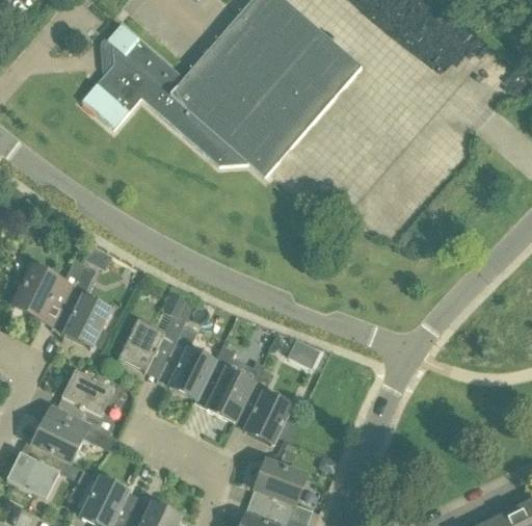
[(264,177),(361,66),(285,0),(249,0),(184,76),(121,22),(106,38),(111,44),(112,62),(102,75),(81,99),(113,128),(140,96),(219,164),(247,162),(264,177)]
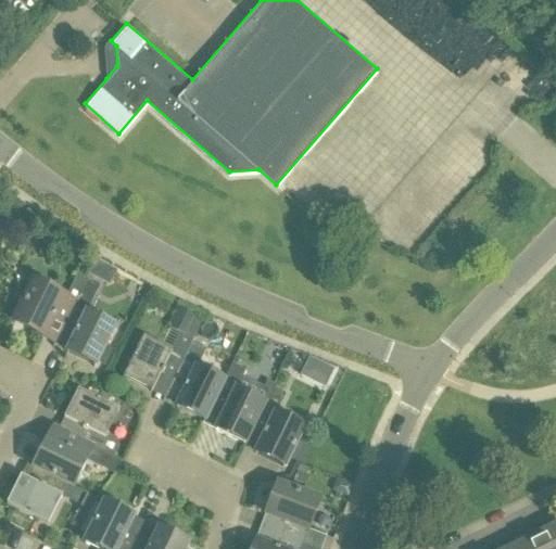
[(437,0),(453,16),(463,7),(456,0),(437,0)]
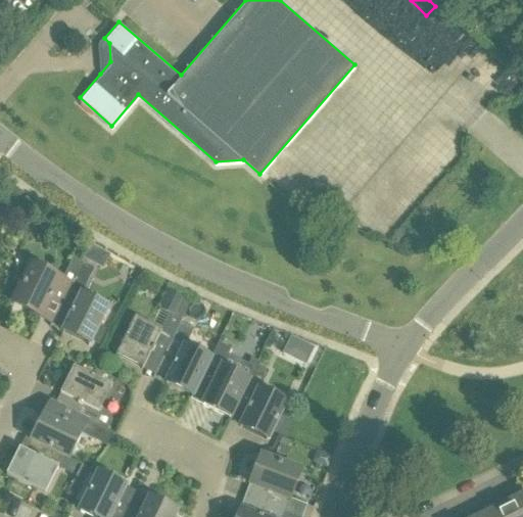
[(69,284),(83,259),(73,253),(62,276),(32,261),(24,256),(15,260),(17,267),(13,274),(24,279),(13,299),(53,319),(69,284)]
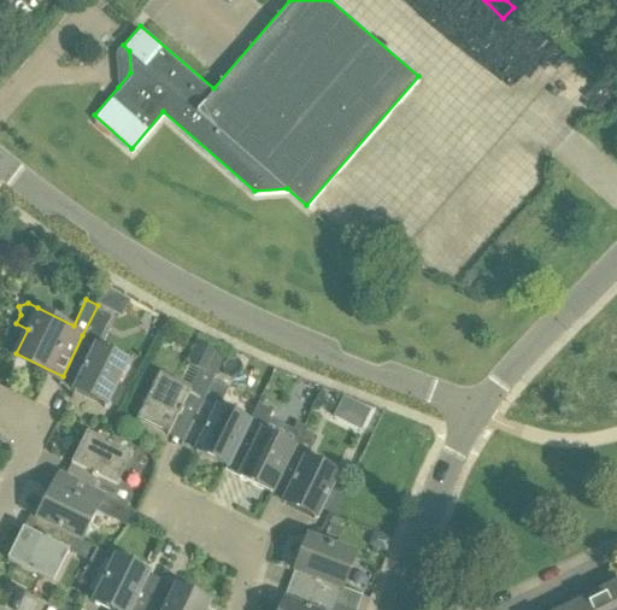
[(97,342),(111,311),(98,305),(82,335),(63,376),(60,380),(105,403),(107,398),(117,402),(125,383),(117,379),(128,357),(97,342)]
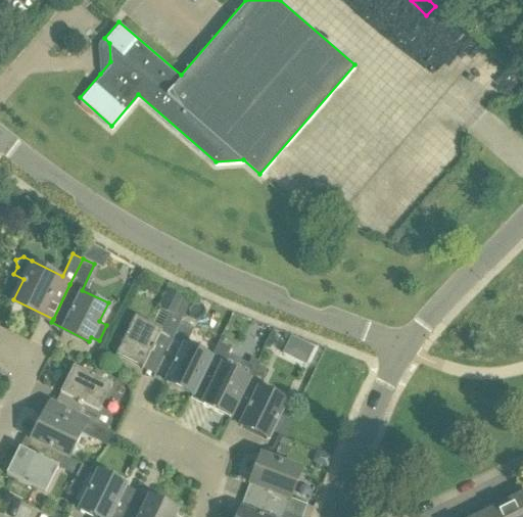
[(135,314),(116,353),(144,366),(153,347),(164,354),(182,319),(180,318),(182,316),(183,317),(190,302),(189,301),(192,294),(182,289),(182,291),(167,283),(157,303),(169,310),(160,326),(135,314)]
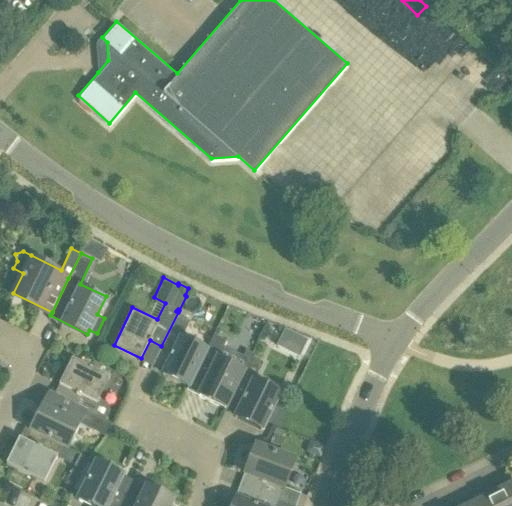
[(161,346),(160,347),(171,353),(162,371),(189,384),(206,350),(207,347),(181,334),(189,318),(178,312),(161,346)]
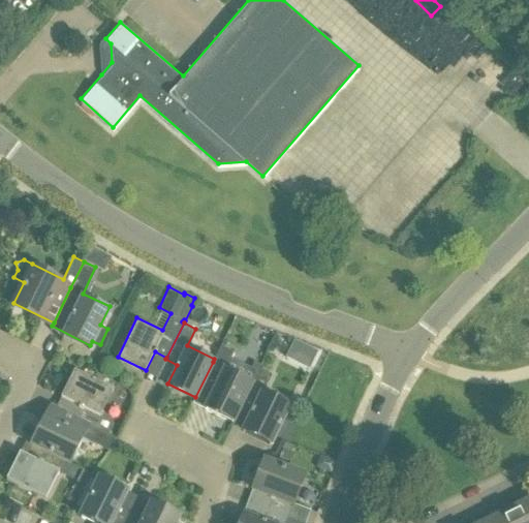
[(316,347),(294,336),(285,354),(308,365),(316,347)]
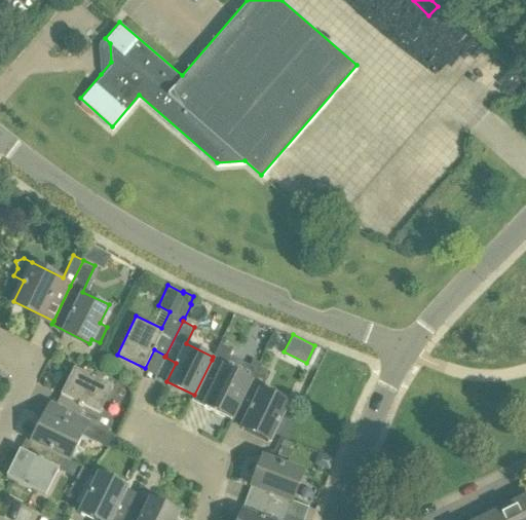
[(232,416),(251,378),(249,377),(226,366),(234,348),(220,341),(213,357),(194,395),(193,397),(232,416)]
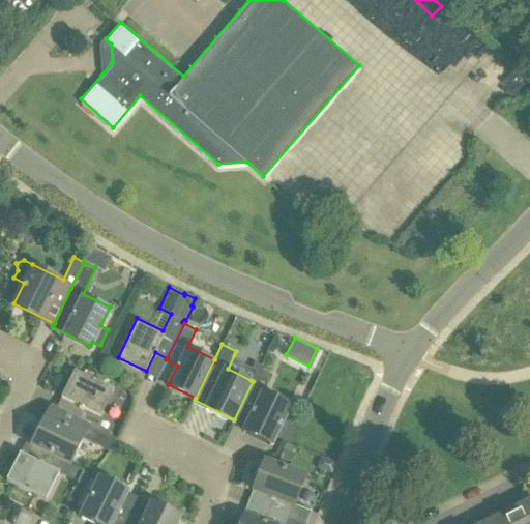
[(253,381),(234,419),(232,423),(269,442),(274,433),(287,439),(299,413),(287,407),(289,403),(263,390),(272,371),(258,365),(251,380),(253,381)]
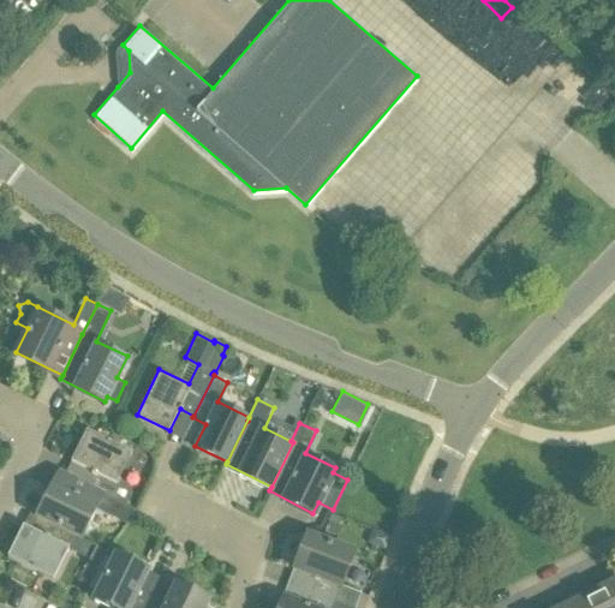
[(119,476),(132,449),(87,428),(65,472),(119,499),(126,483),(121,477),(119,476)]
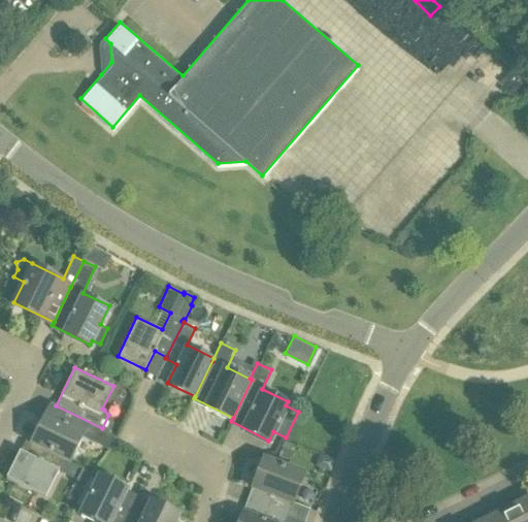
[(102,428),(56,405),(51,402),(32,441),(64,456),(70,459),(83,433),(105,445),(111,432),(102,428)]
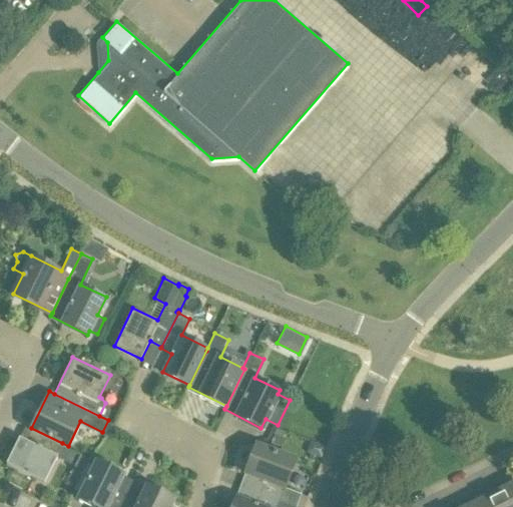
[(281,444),(285,435),(282,434),(284,429),(277,426),(272,423),(266,436),(281,444)]
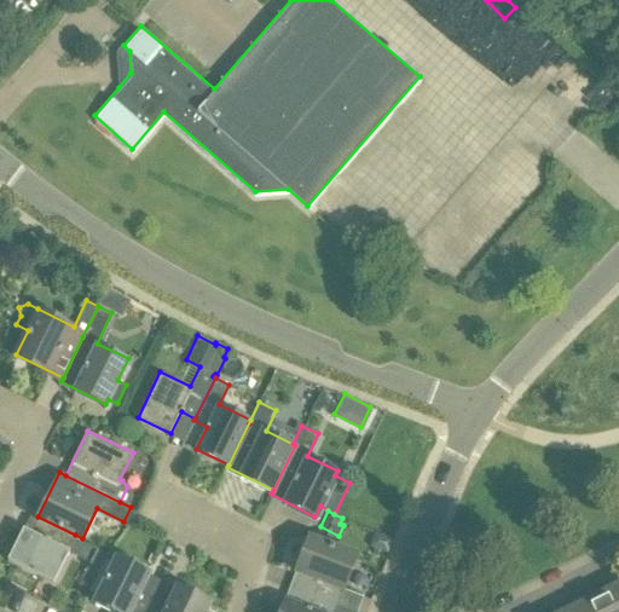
[(75,535),(38,517),(29,513),(7,558),(53,581),(69,548),(85,556),(91,543),(82,538),(75,535)]
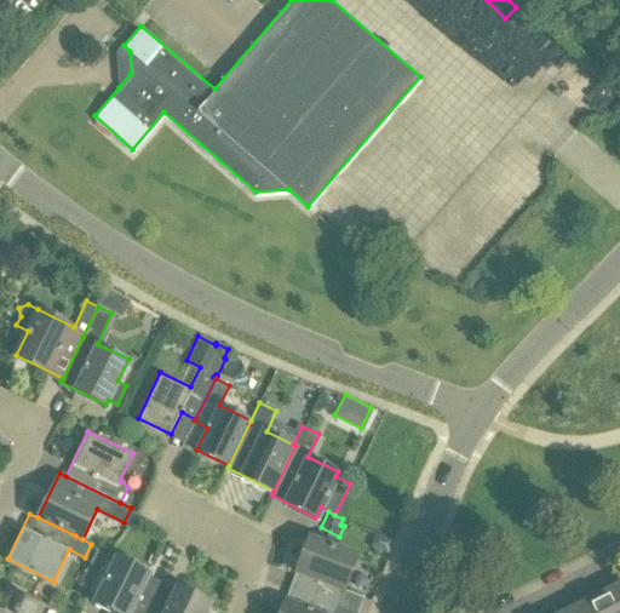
[(366,612),(371,596),(344,586),(356,555),(309,537),(291,585),(357,611),(366,612)]
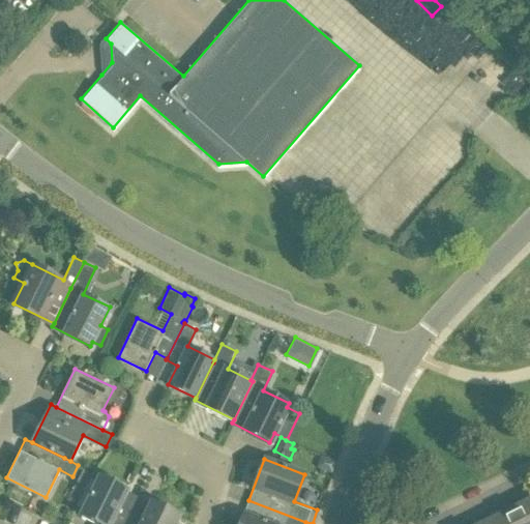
[(83,488),(91,472),(82,467),(74,483),(83,488)]
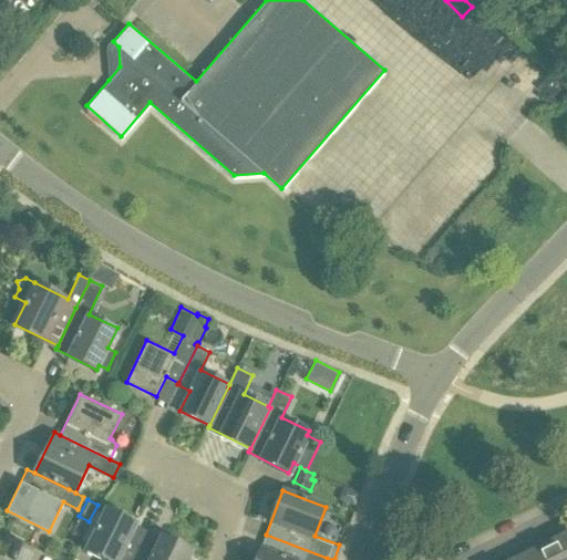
[(133,559),(150,528),(106,507),(86,549),(109,559),(133,559)]
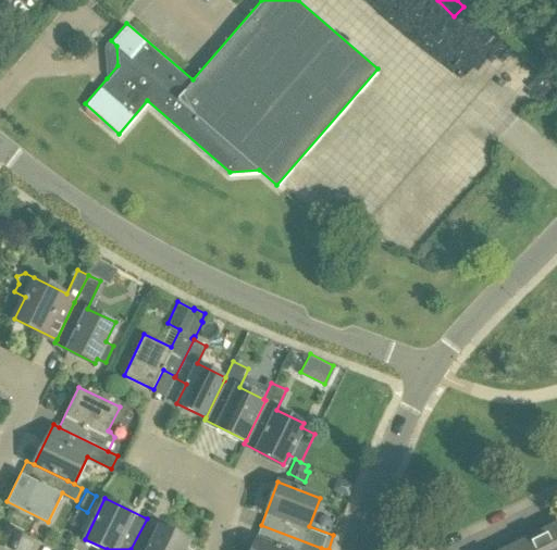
[(182,549),(188,538),(147,519),(131,549),(182,549)]
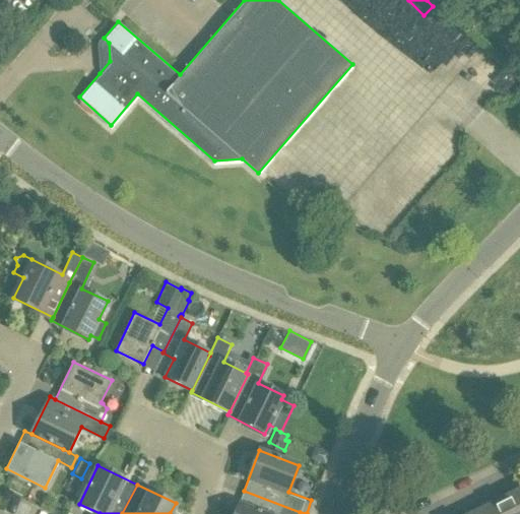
[(519,511),(519,486),(510,491),(519,511)]
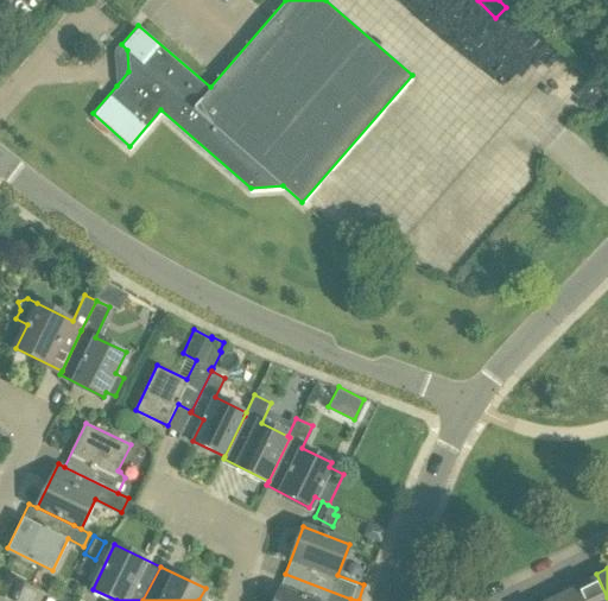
[(349,600),(350,599),(285,574),(273,600),(349,600)]
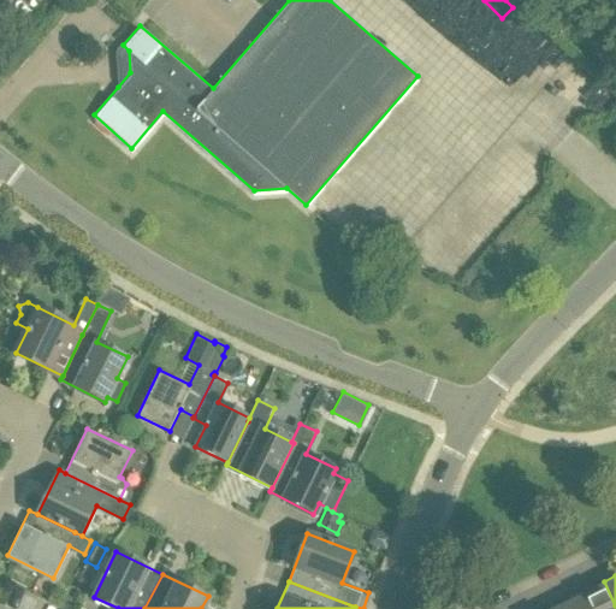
[(585,608),(615,608),(615,605),(604,581),(578,595),(585,608)]
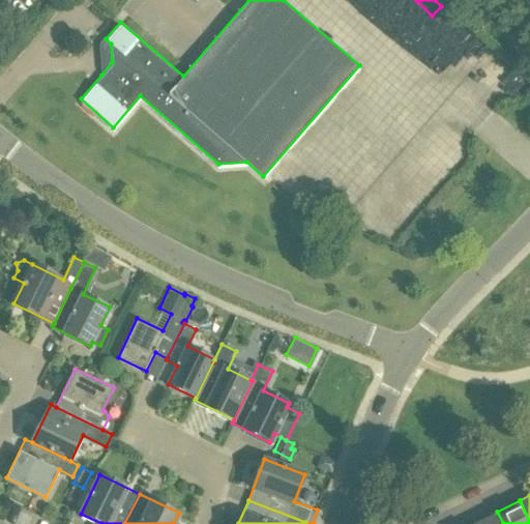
[(474,523),(503,523),(497,512),(474,523)]
